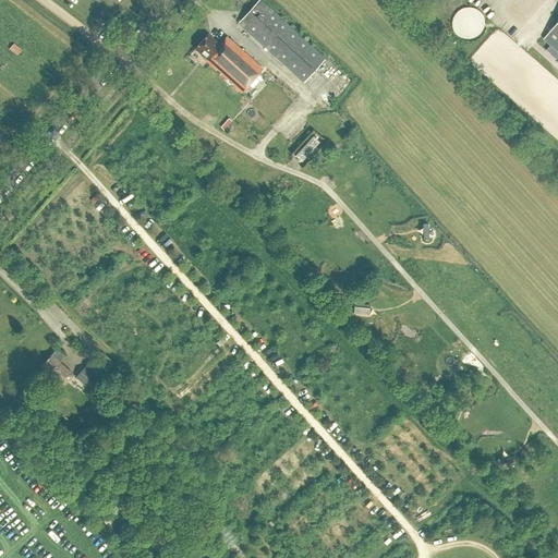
[(242,0),(238,0),(235,8),(243,11),(247,2),(242,0)]
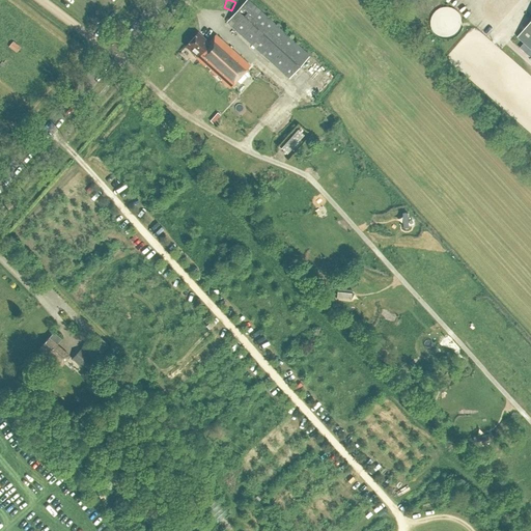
[(288,78),(309,54),(247,0),(246,0),(226,23),(288,78)]
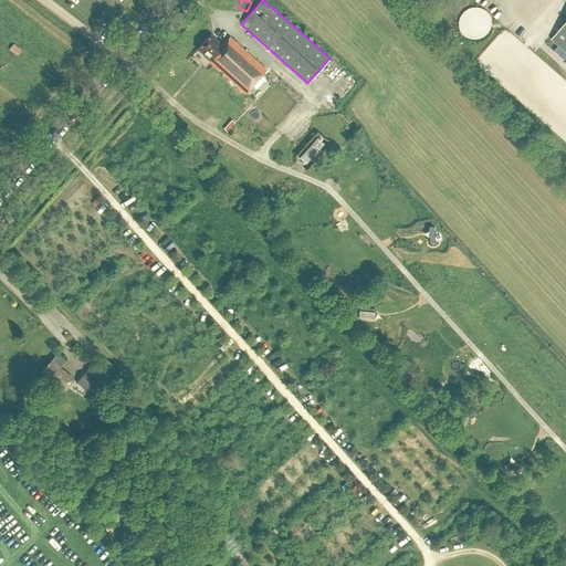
[(565,52),(565,23),(562,29),(552,40),(558,45),(565,52)]
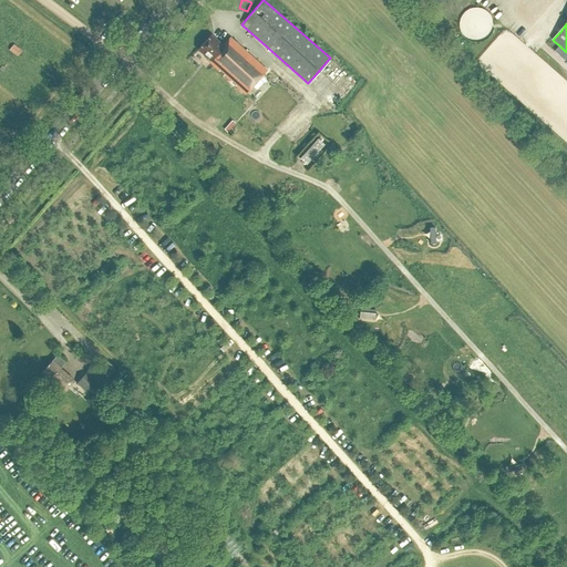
[(207,42),(199,51),(213,61),(212,62),(215,66),(246,93),(266,70),(232,39),(225,45),(225,47),(213,35),(210,37),(207,40),(207,42)]
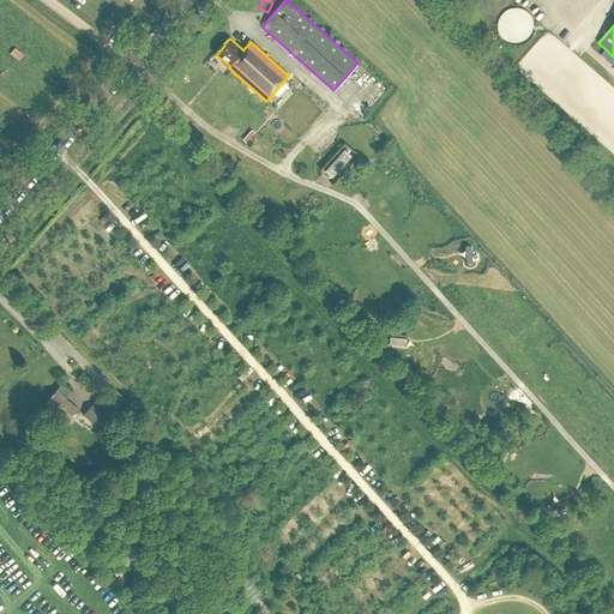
[(18,61),(23,55),(14,48),(10,54),(18,61)]
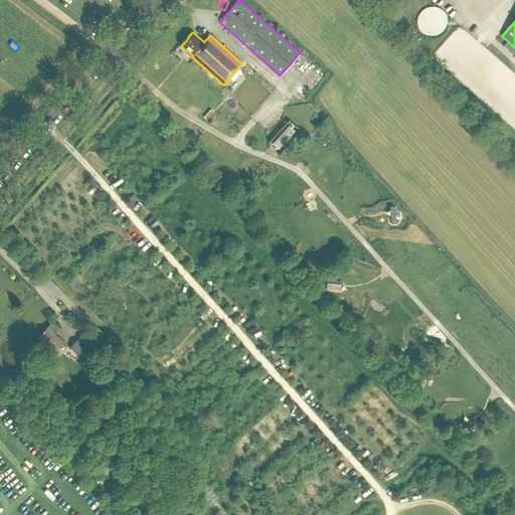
[(513,54),(514,52),(514,47),(508,41),(504,46),(513,54)]
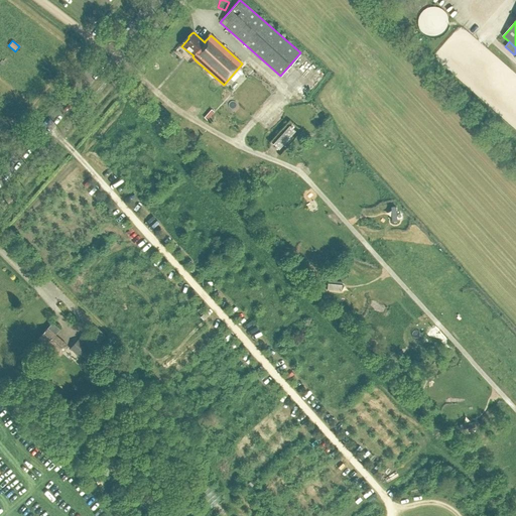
[(278,150),(282,145),(291,136),(294,132),(291,129),(289,127),(289,126),(272,144),(278,150)]
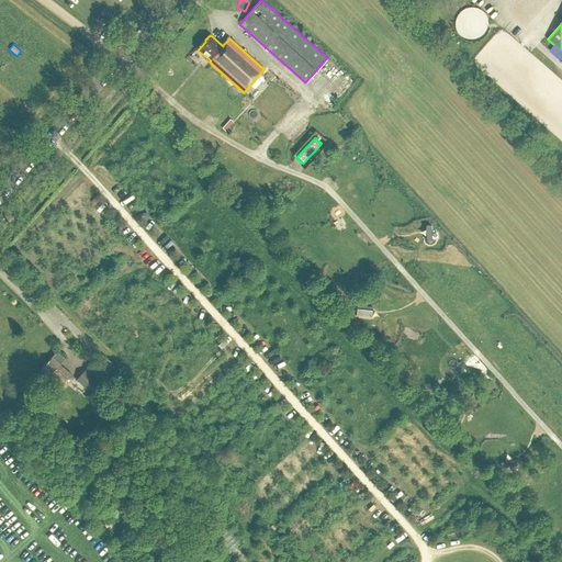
[(301,203),(311,206),(315,195),(305,192),(301,203)]
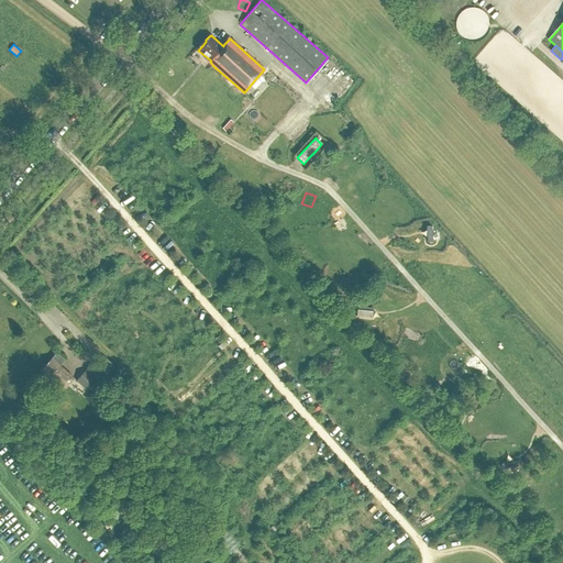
[(290,222),(296,228),(302,222),(297,217),(290,222)]
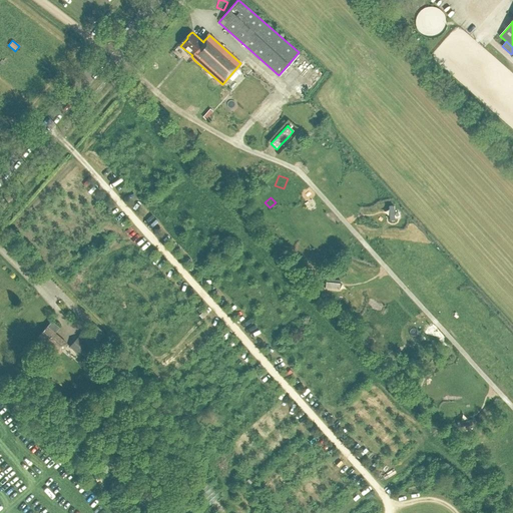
[(295,219),(287,225),(292,232),(300,225),(295,219)]
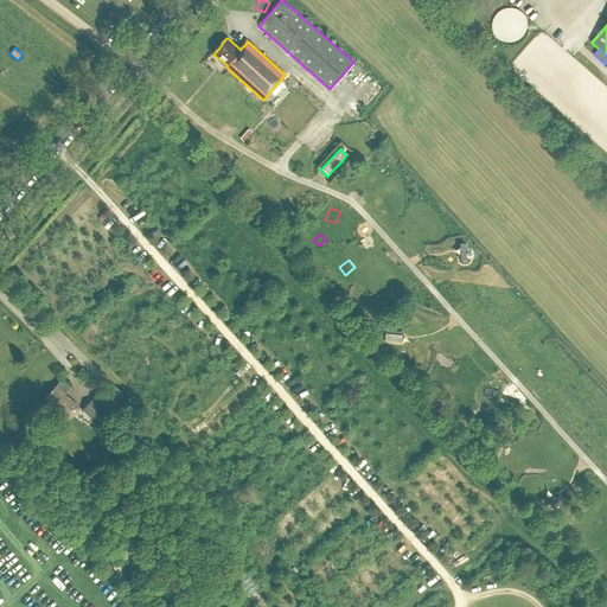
[(394,298),(402,293),(396,280),(387,283),(394,298)]
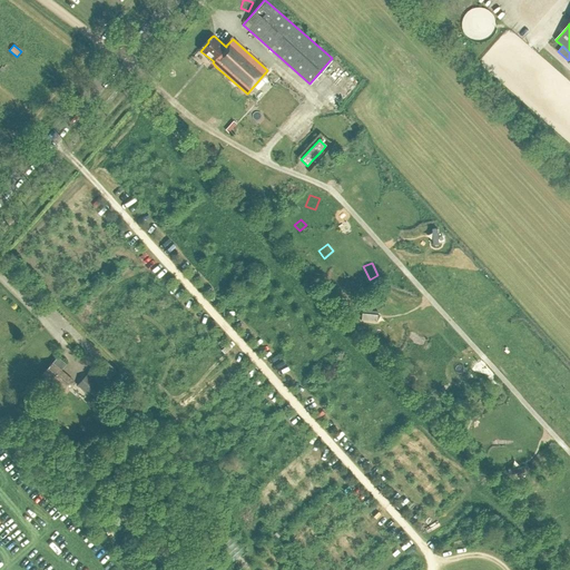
[(64,393),(74,382),(59,370),(65,363),(57,357),(42,374),(64,393)]
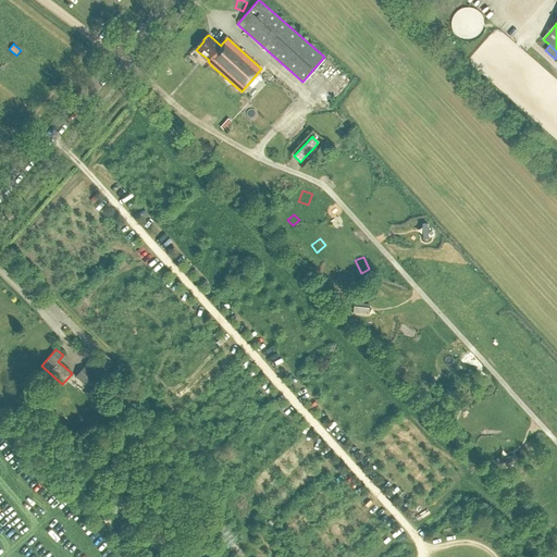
[(85,367),(75,376),(85,385),(94,374),(85,367)]
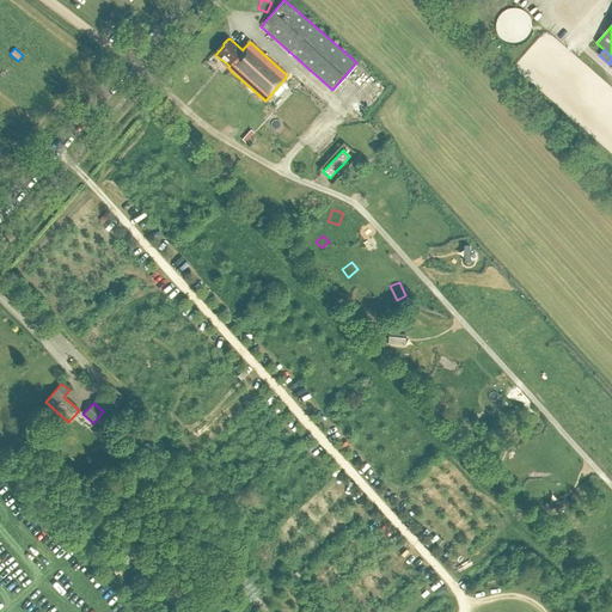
[(99,427),(104,432),(111,424),(105,420),(99,427)]
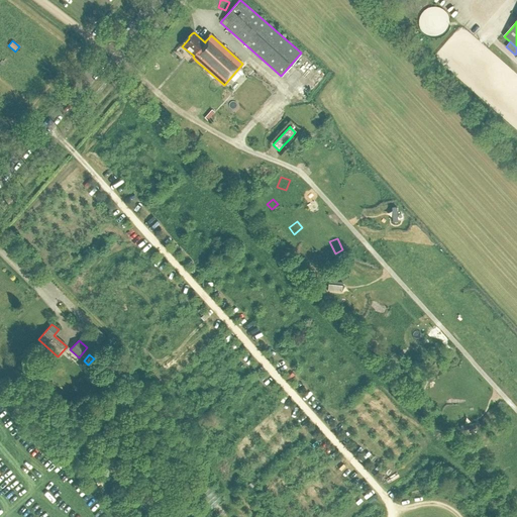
[(412,374),(405,366),(398,372),(405,380),(412,374)]
